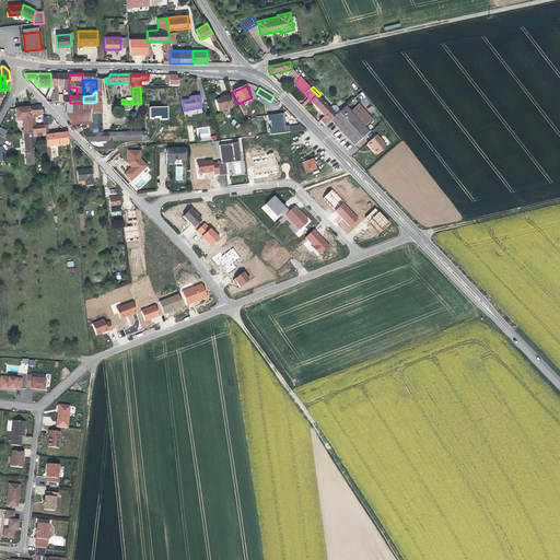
[(232,107),(229,95),(223,96),(224,97),(221,98),(216,101),(219,112),(232,107)]
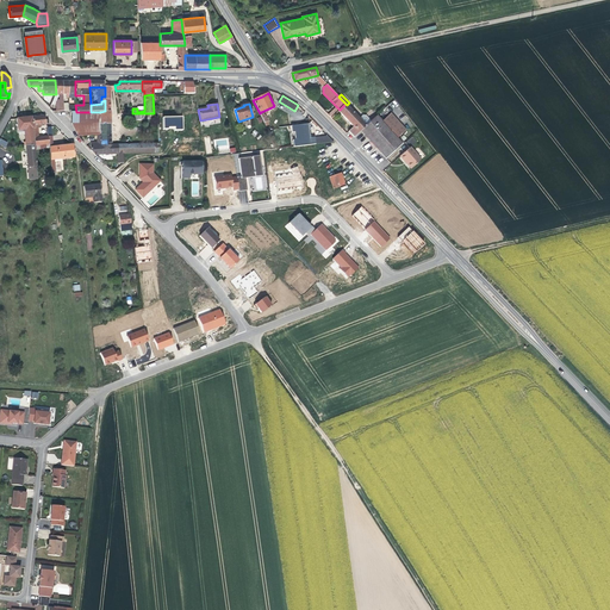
[(347,105),(346,104),(340,110),(338,111),(346,119),(353,126),(349,131),(354,137),(361,131),(360,130),(366,125),(359,118),(347,105)]
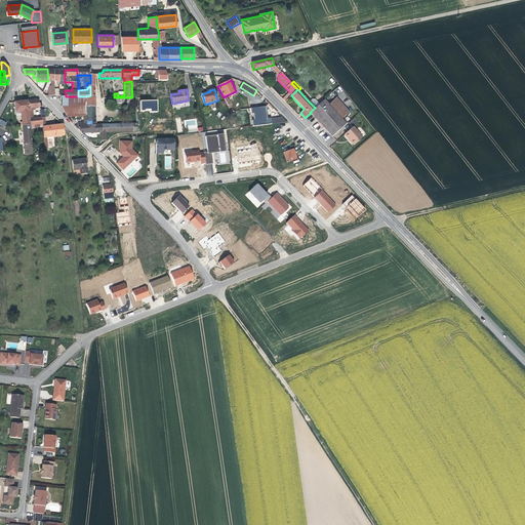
[(289,91),(282,98),(285,102),(291,95),(292,94),(289,91)]
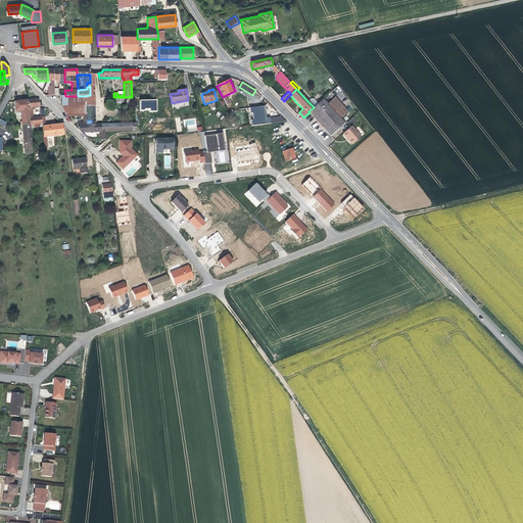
[(94,95),(90,95),(86,96),(87,112),(95,111),(94,95)]
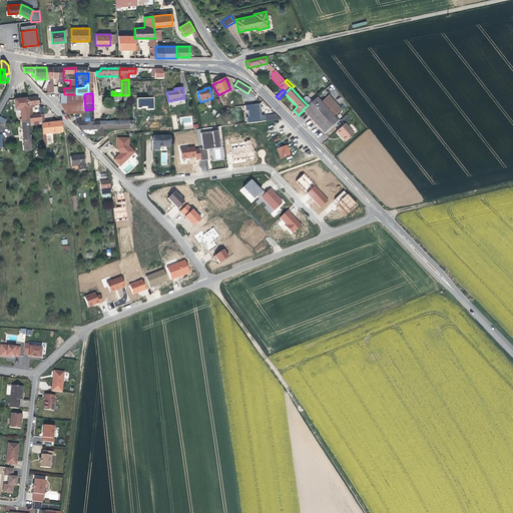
[(85,110),(84,94),(76,94),(65,94),(66,103),(60,104),(65,114),(82,114),(85,114),(85,110)]
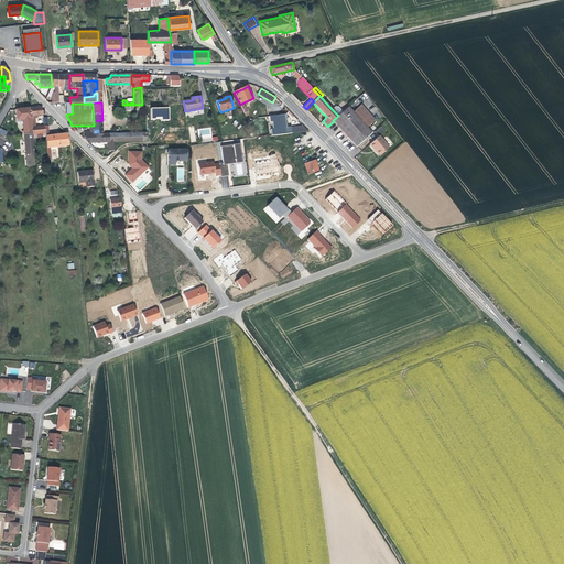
[(242,105),(241,104),(240,105),(246,117),(249,115),(246,108),(242,105)]
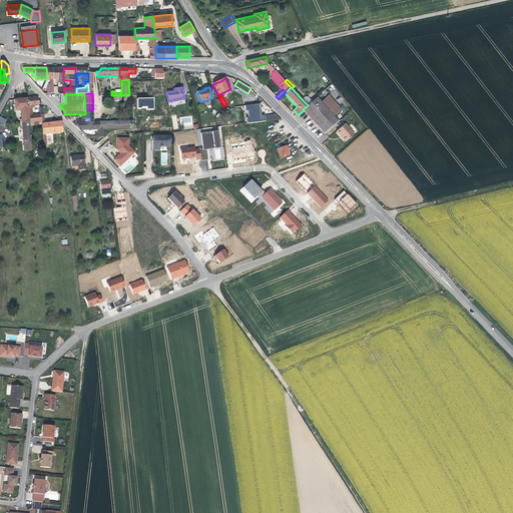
[(322,102),(335,116),(342,109),(329,95),(322,102)]
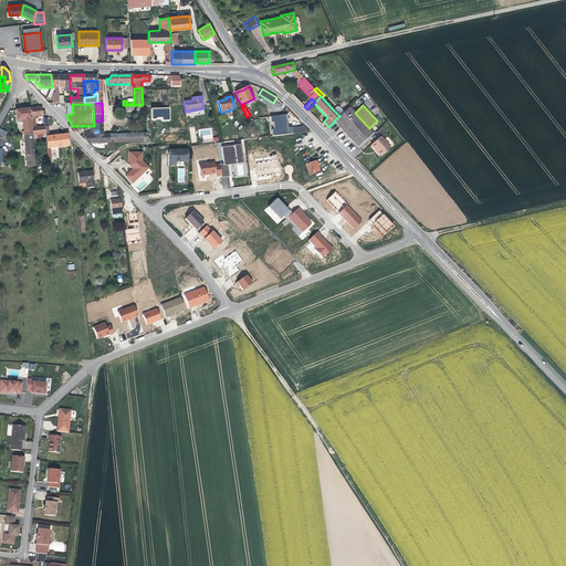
[(30,108),(31,126),(35,125),(34,116),(43,115),(42,111),(42,107),(30,108)]
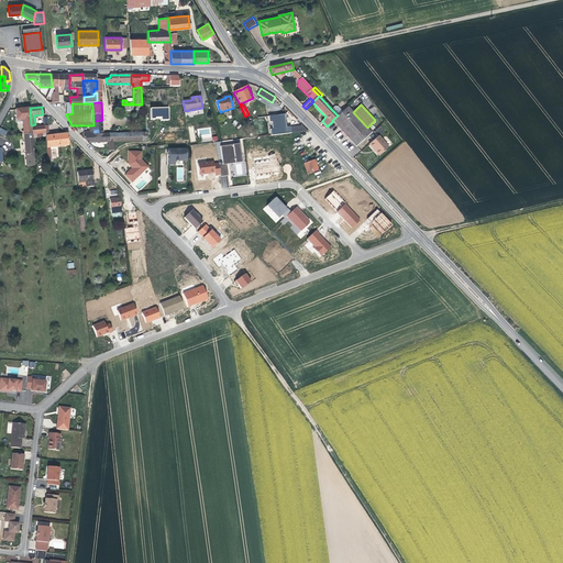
[(331,109),(338,116),(342,111),(338,107),(334,107),(331,109)]
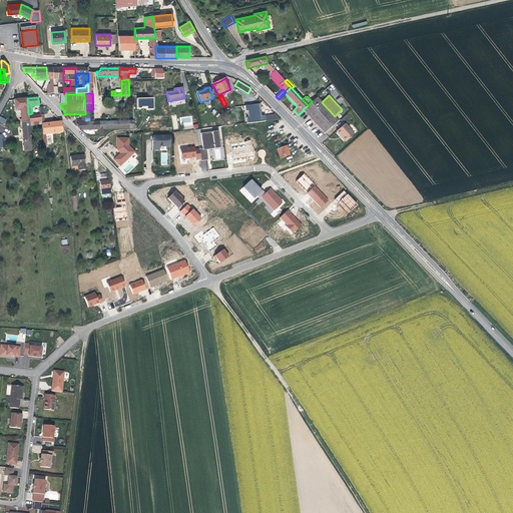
[(335,116),(322,102),(317,97),(312,101),(308,105),(303,109),(304,110),(313,120),(325,133),(339,120),(335,116)]
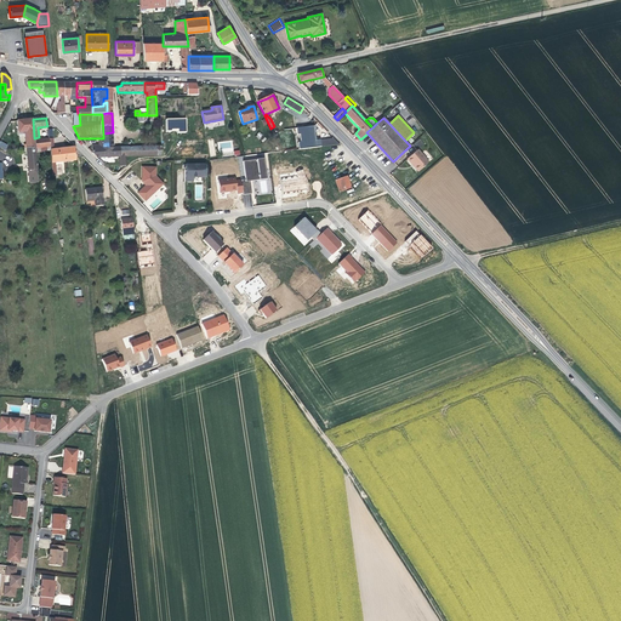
[(27,120),(17,120),(18,132),(24,132),(26,144),(24,144),(24,146),(26,146),(27,148),(35,147),(35,141),(34,138),(33,119),(27,120)]
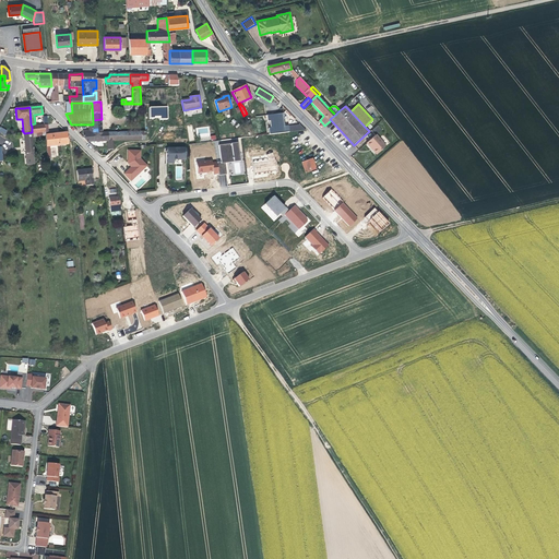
[(168,107),(149,108),(150,118),(159,118),(159,120),(168,120),(168,107)]
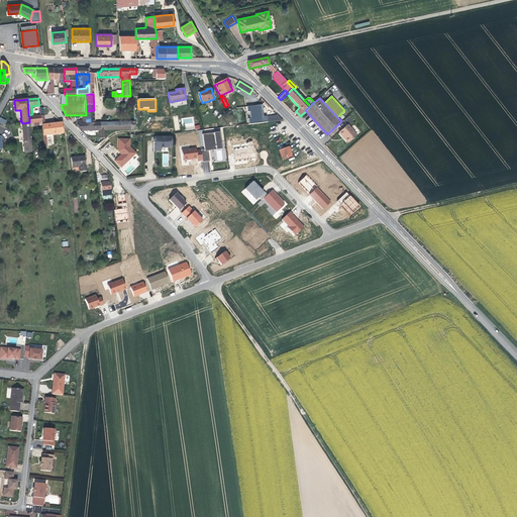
[(262,105),(246,107),(247,112),(249,112),(250,118),(248,118),(248,124),(268,122),(267,116),(263,117),(262,105)]
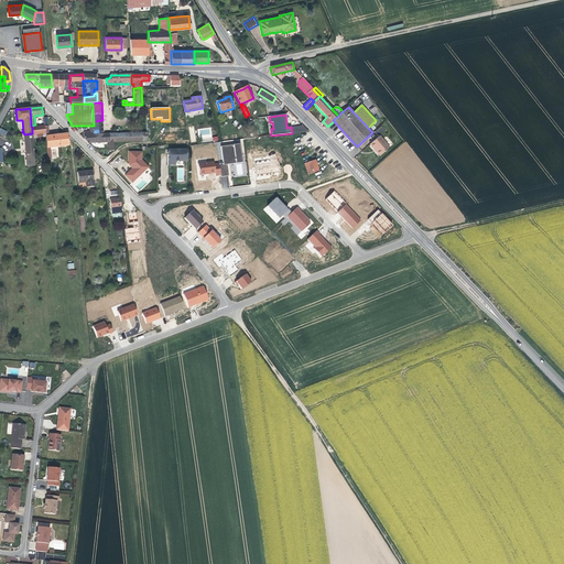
[(102,125),(94,126),(94,131),(94,133),(102,133),(102,125)]
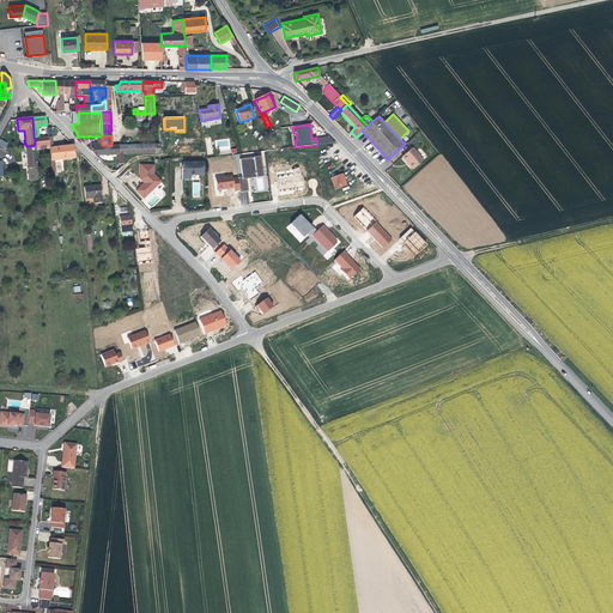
[(55,165),(54,161),(62,159),(76,158),(73,145),(64,146),(53,147),(52,137),(48,137),(49,145),(49,149),(53,175),(56,174),(55,165)]
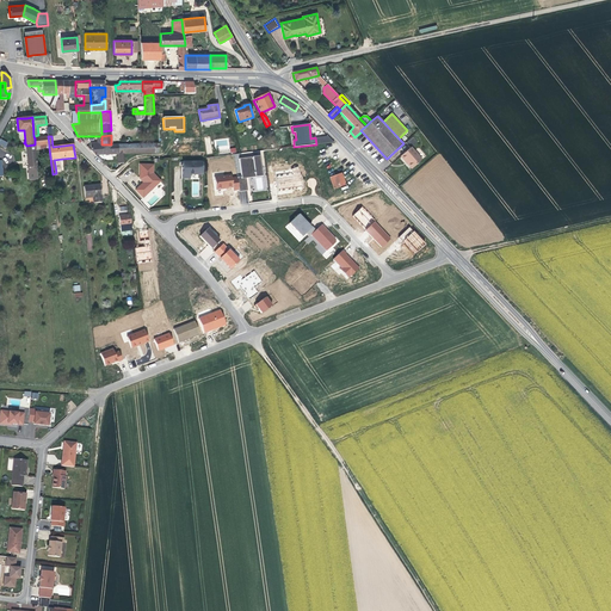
[(413,137),(406,143),(411,148),(418,142),(413,137)]
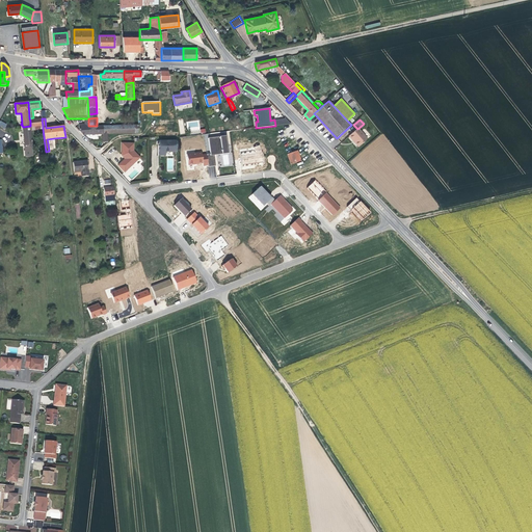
[(88,124),(85,124),(79,124),(79,131),(82,135),(92,134),(102,134),(104,134),(103,126),(97,126),(88,126),(88,124)]
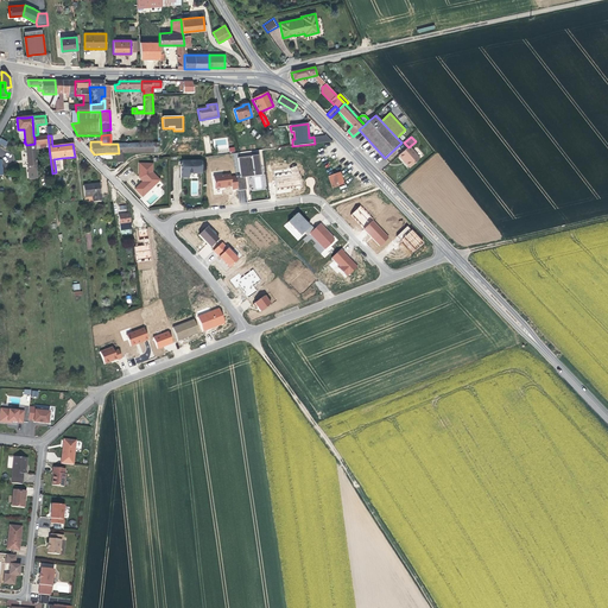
[(118,144),(119,153),(122,153),(159,152),(159,143),(118,144)]
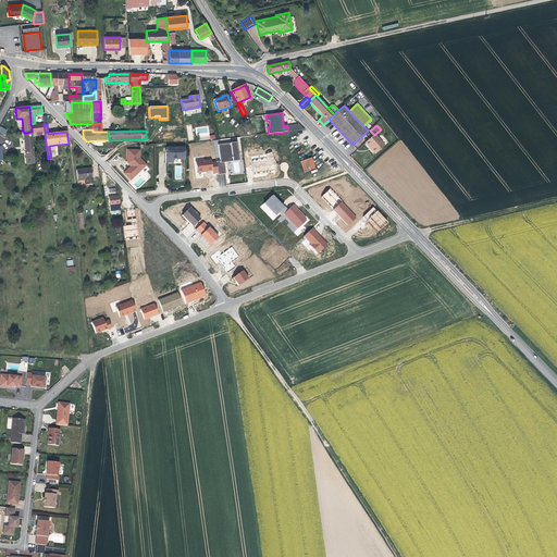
[(32,132),(24,133),(25,144),(27,164),(35,163),(32,136),(32,133),(32,132)]
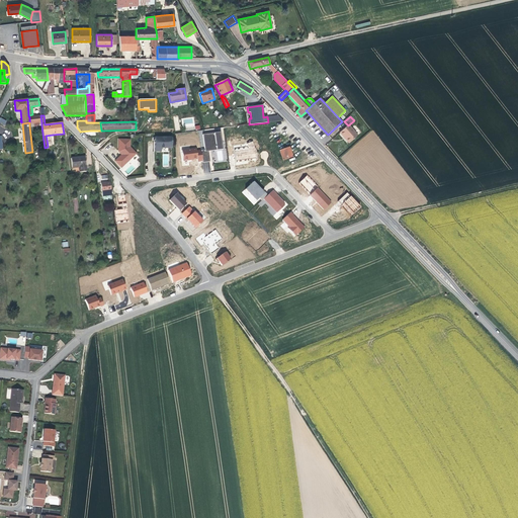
[(348,144),(357,136),(348,125),(340,133),(343,137),(343,136),(345,138),(345,139),(348,144)]
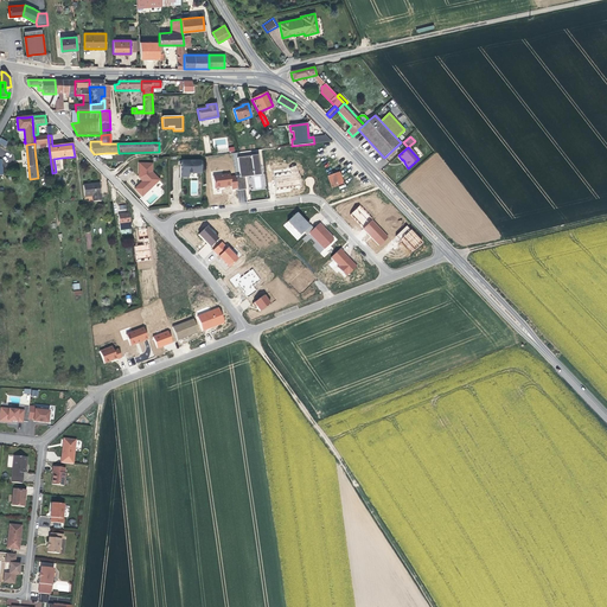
[(259,155),(237,158),(240,176),(244,176),(261,173),(259,155)]
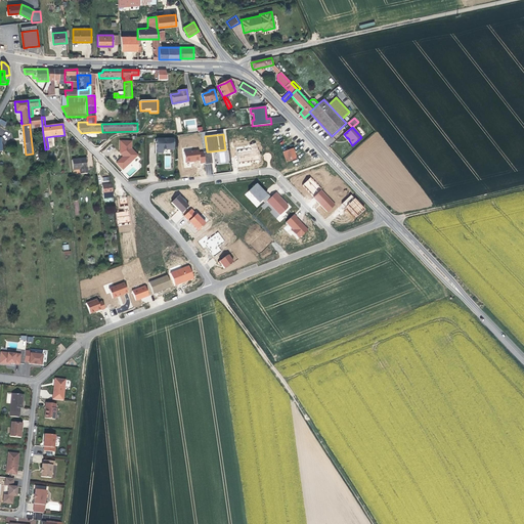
[(157,139),(157,149),(163,149),(167,149),(173,149),(173,139),(157,139)]
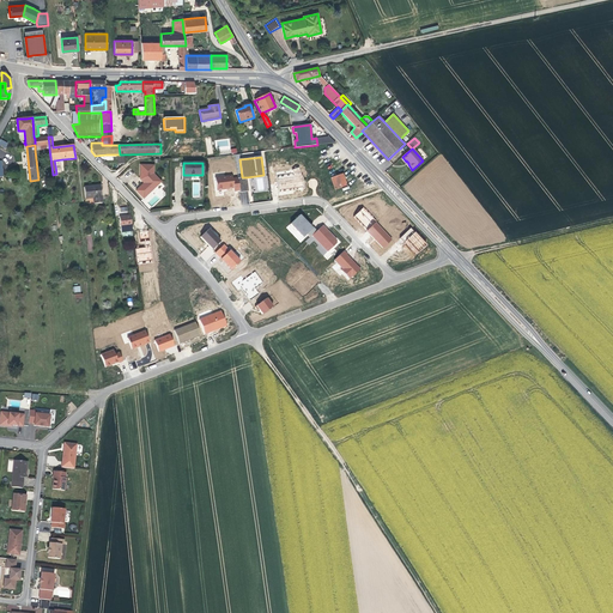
[(144,199),(161,182),(153,174),(153,165),(140,165),(140,178),(143,181),(144,183),(137,190),(144,199)]
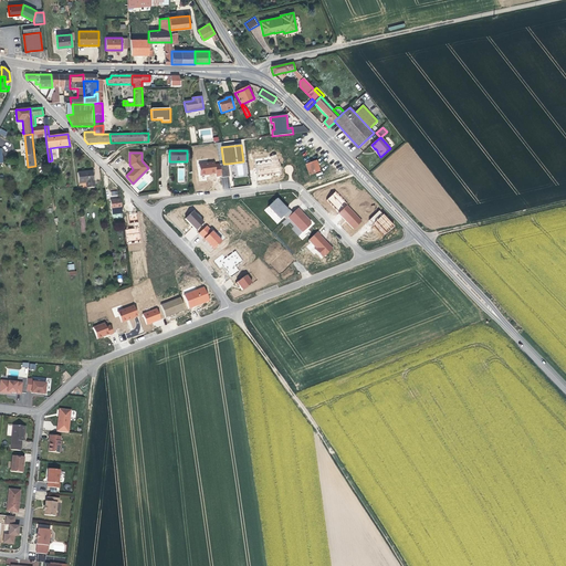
[(270,157),(255,159),(258,180),(271,179),(271,176),(281,175),(279,165),(275,155),(270,157)]
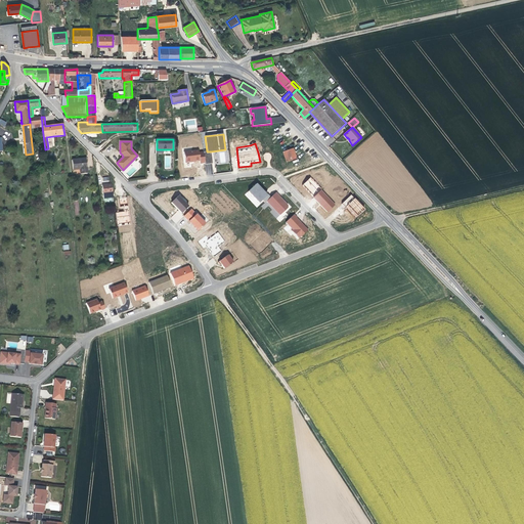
[(293,148),(282,151),(287,162),(297,159),(295,154),(293,148)]
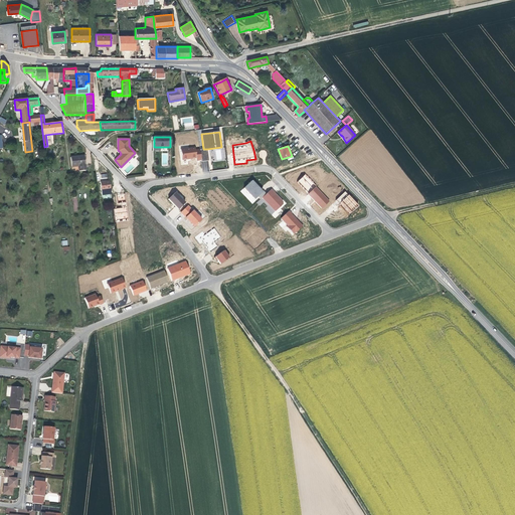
[(190,159),(196,158),(195,150),(195,148),(180,149),(182,160),(187,159),(187,158),(190,158),(190,159)]
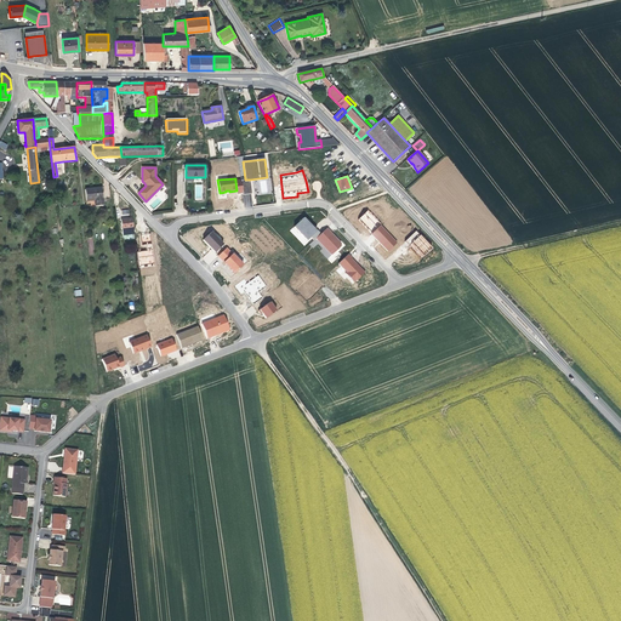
[(251,194),(250,182),(250,180),(245,180),(241,181),(243,193),(243,195),(251,194)]
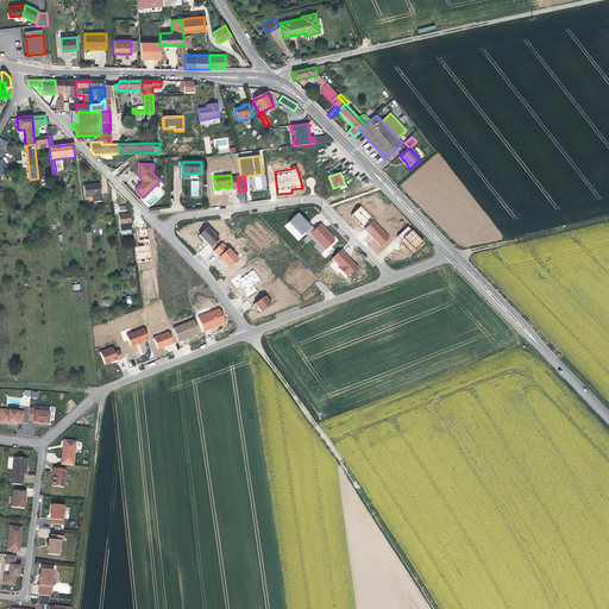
[(92,186),(83,186),(85,198),(93,196),(94,202),(101,201),(100,184),(92,186)]
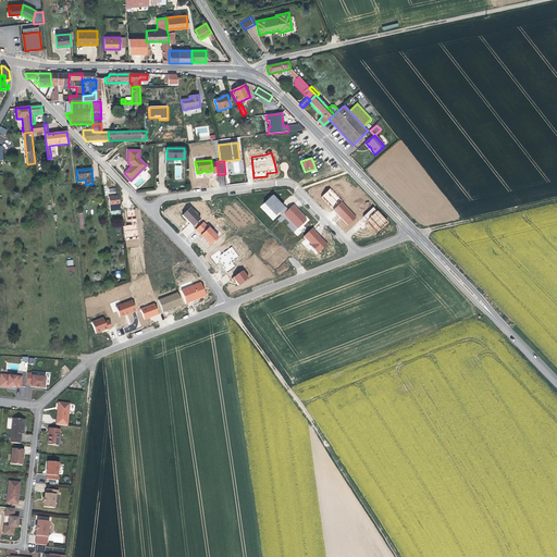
[(331,188),(322,196),(333,209),(342,201),(331,188)]
